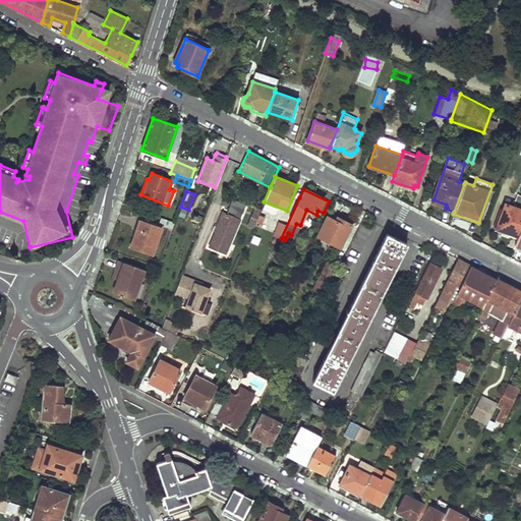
[(496,227),(518,236),(520,228),(520,195),(518,194),(513,207),(506,204),(496,227)]
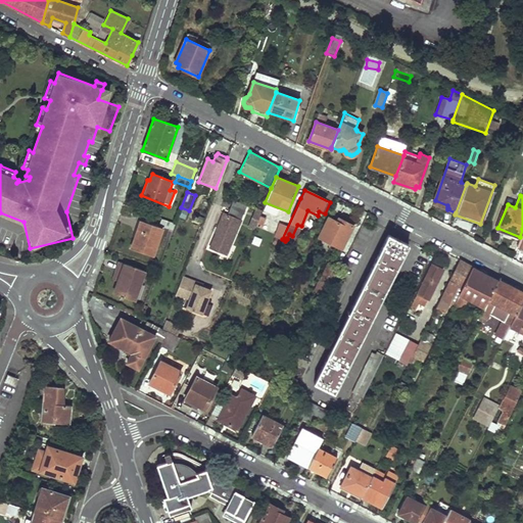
[(222,217),(239,224),(247,205),(233,200),(227,214),(224,212),(222,217)]
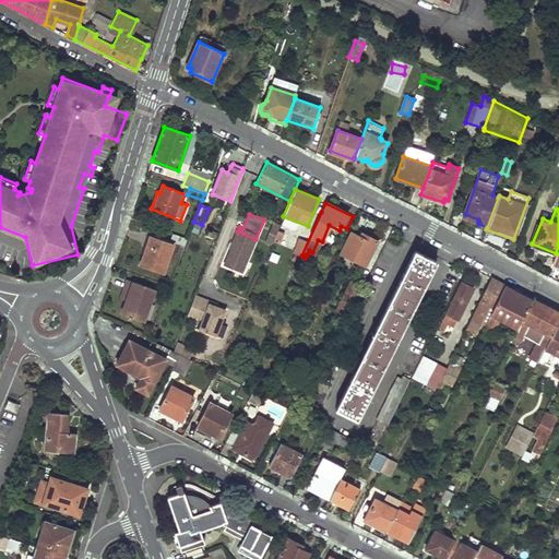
[(271,245),(278,227),(273,224),(264,242),(271,245)]
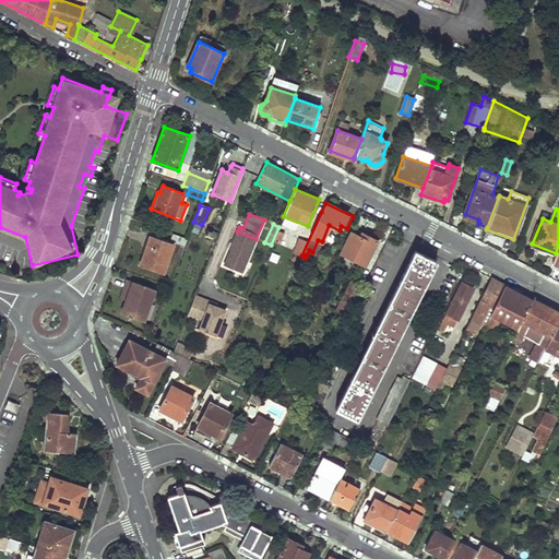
[(278,227),(271,245),(275,247),(278,238),(283,240),(287,230),(278,227)]
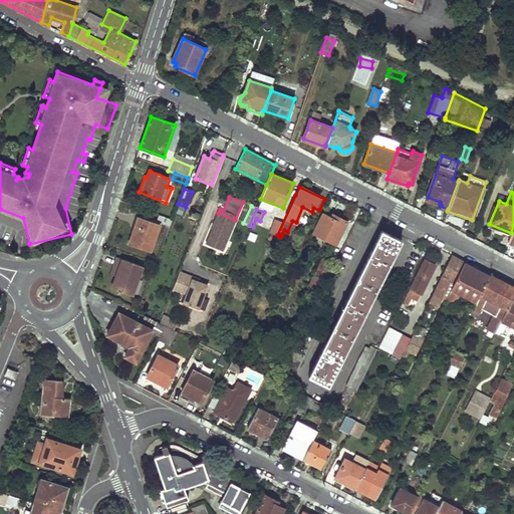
[(323,210),(312,233),(334,244),(346,221),(323,210)]
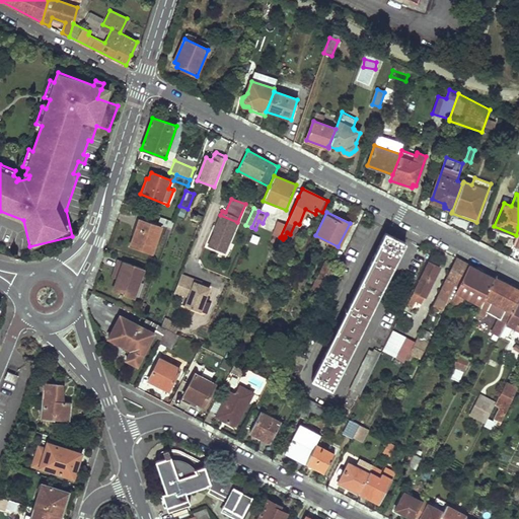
[(203,218),(192,213),(187,226),(197,230),(198,230),(203,218)]
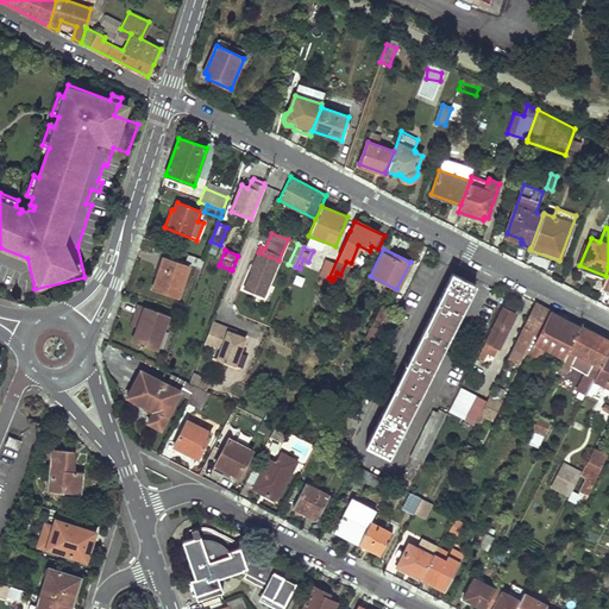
[(263,297),(278,261),(258,252),(253,263),(253,268),(252,271),(251,271),(244,289),(263,297)]
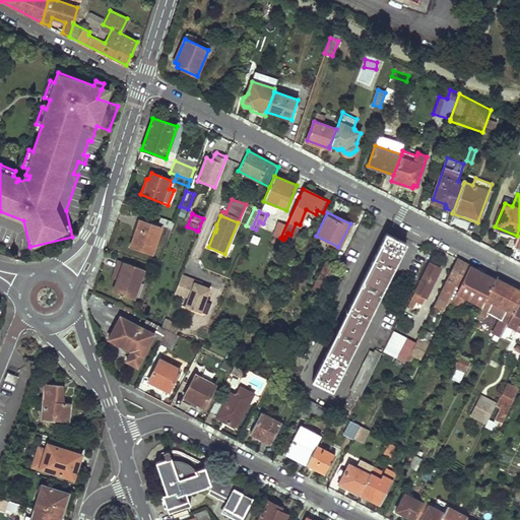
[(161,228),(137,218),(131,236),(133,237),(129,247),(150,256),(161,228)]
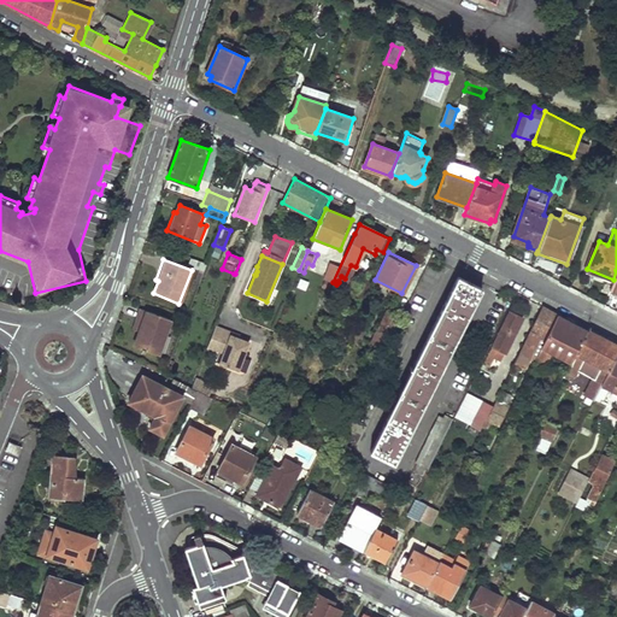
[(204,274),(206,265),(191,259),(188,268),(204,274)]
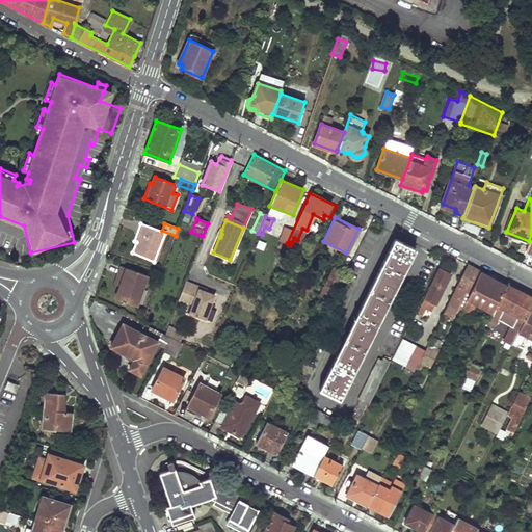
[(280,240),(287,242),(292,231),(285,228),(280,240)]
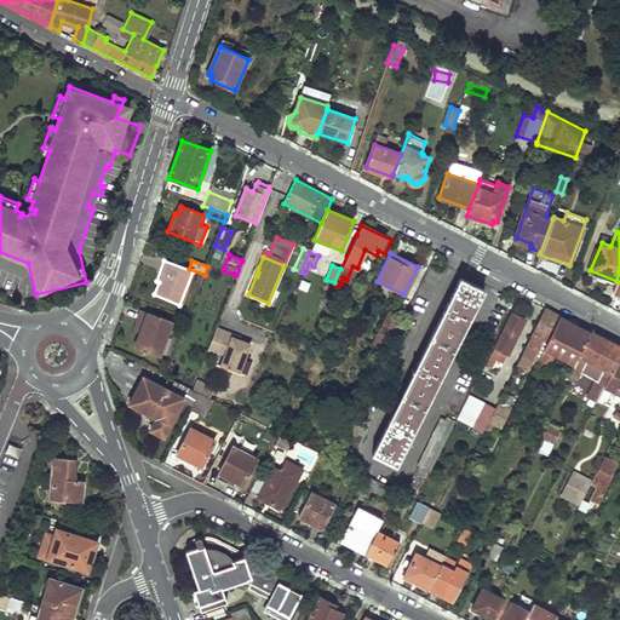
[(224,285),(230,286),(235,275),(223,270),(224,285)]
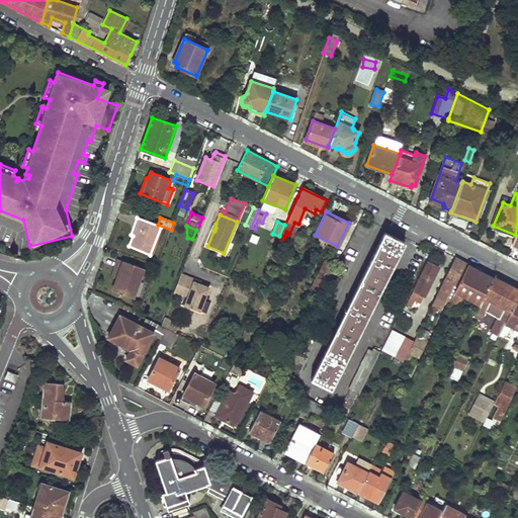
[(304,248),(310,235),(303,232),(296,245),(304,248)]
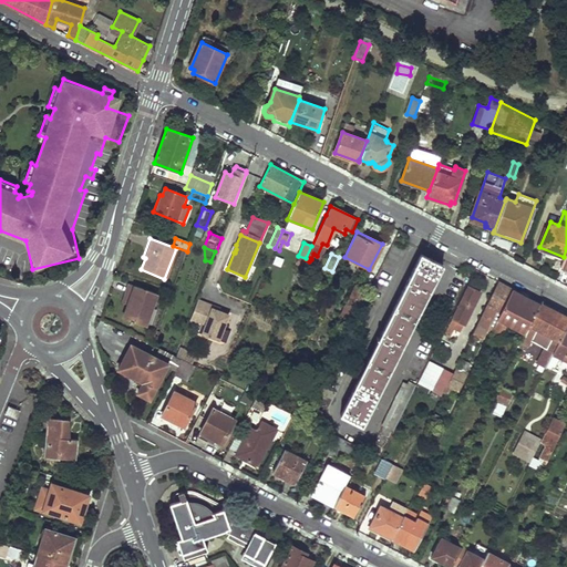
[(363,428),(442,266),(420,255),(341,416),(363,428)]
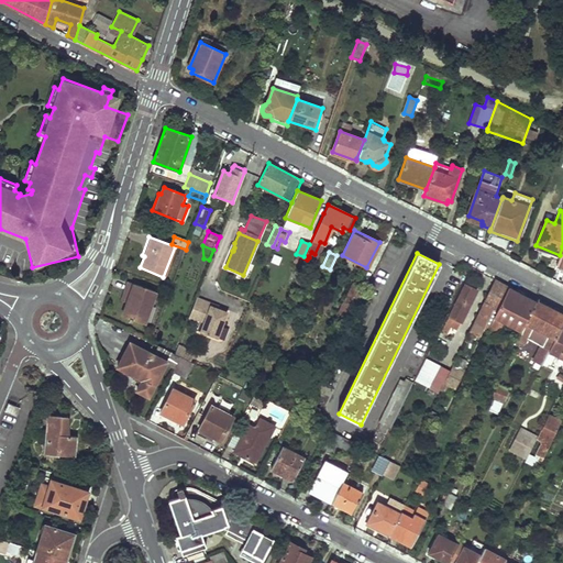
[(494,279),(473,321),(484,327),(489,313),(494,307),(498,309),(508,287),(494,279)]
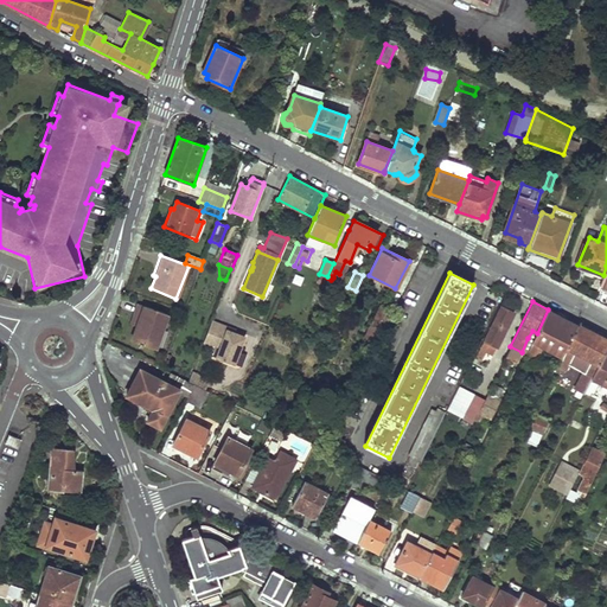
[(168,318),(140,306),(132,326),(136,328),(131,344),(154,353),(168,318)]
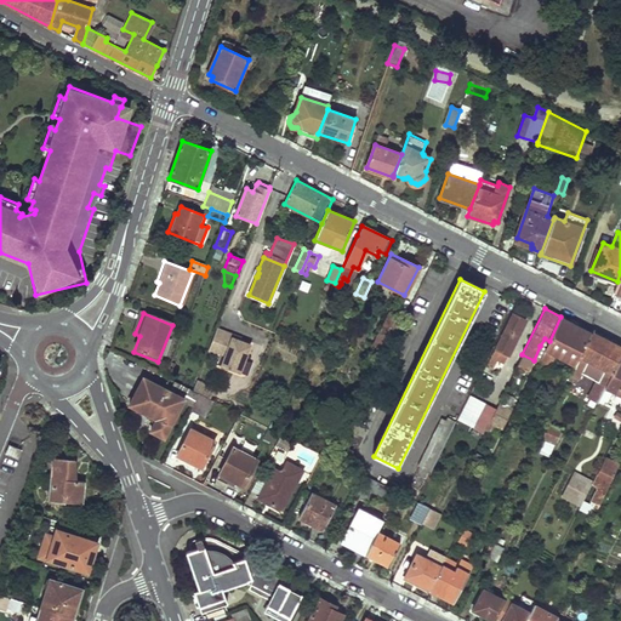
[(375,339),(387,343),(388,345),(400,319),(387,313),(375,339)]
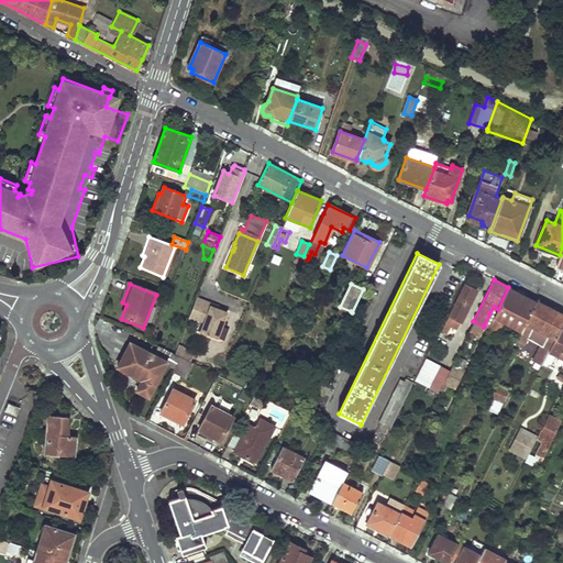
[(476,289),(464,284),(443,326),(448,328),(449,326),(456,329),(476,289)]
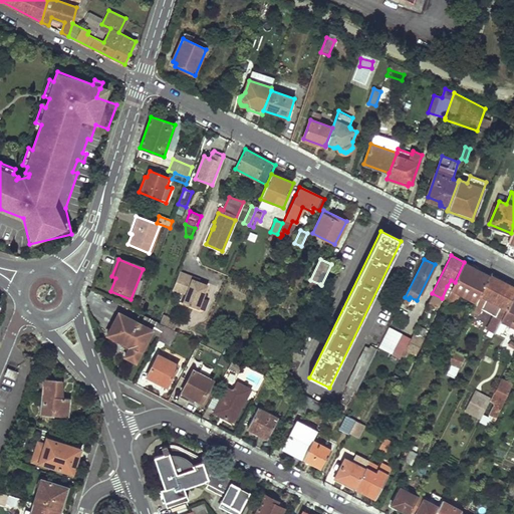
[(478,298),(489,275),(464,262),(455,282),(453,285),(478,298)]
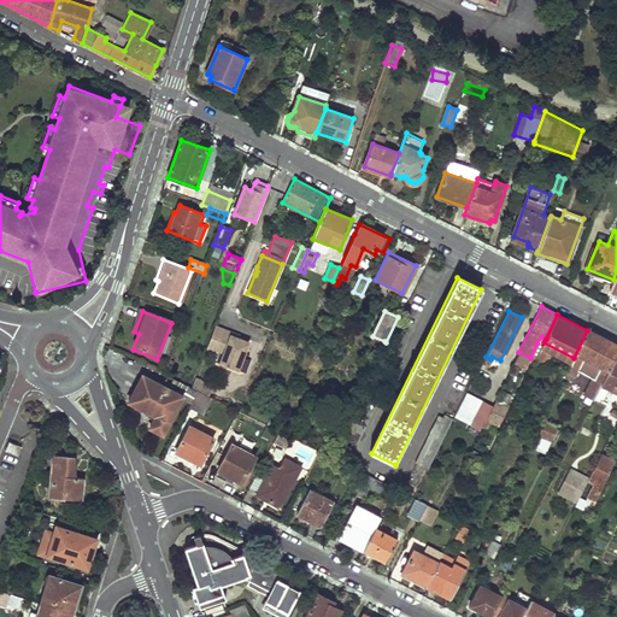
[(215,328),(207,347),(224,353),(219,365),(236,371),(247,344),(239,340),(240,336),(215,328)]
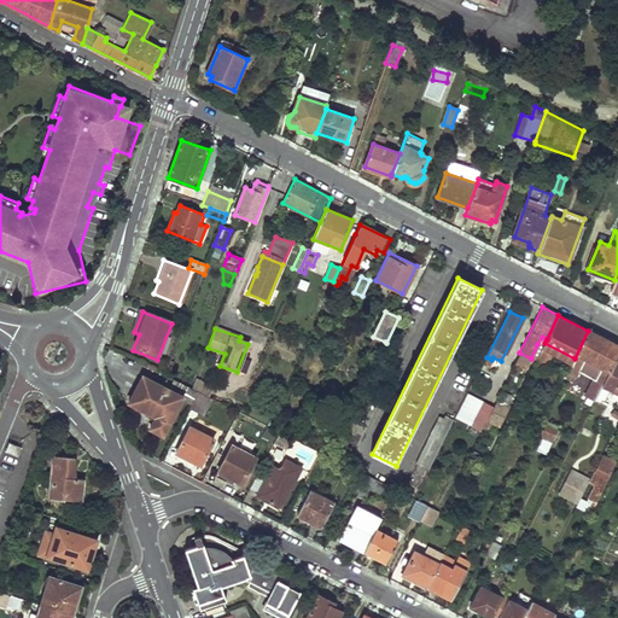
[(598,397),(617,359),(617,355),(617,345),(588,331),(575,359),(567,371),(565,375),(569,378),(571,373),(576,375),(584,359),(601,367),(596,378),(594,378),(590,385),(592,385),(587,396),(595,400),(598,397)]
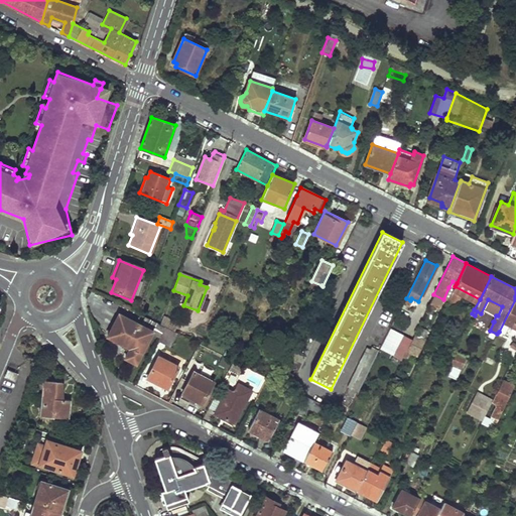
[(317,292),(321,285),(311,281),(310,280),(307,287),(317,292)]
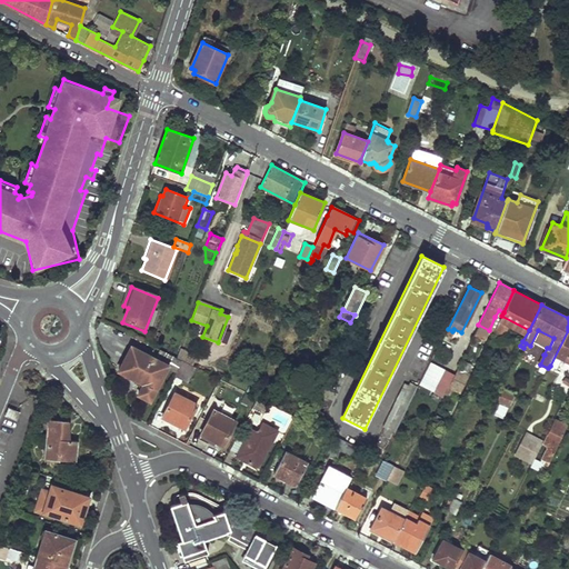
[(506,321),(500,319),(492,333),(499,337),(506,321)]
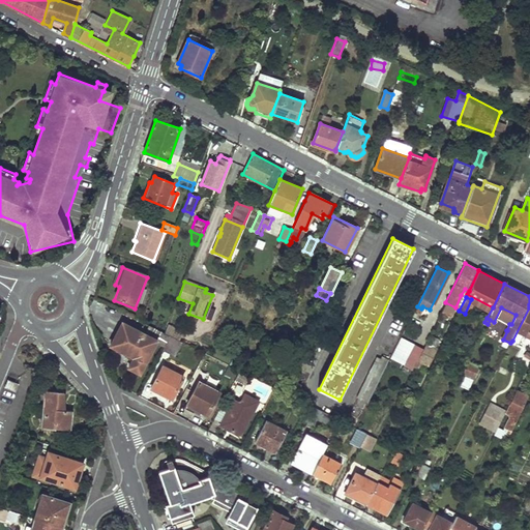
[(529,307),(512,341),(519,344),(524,333),(529,335),(529,307)]
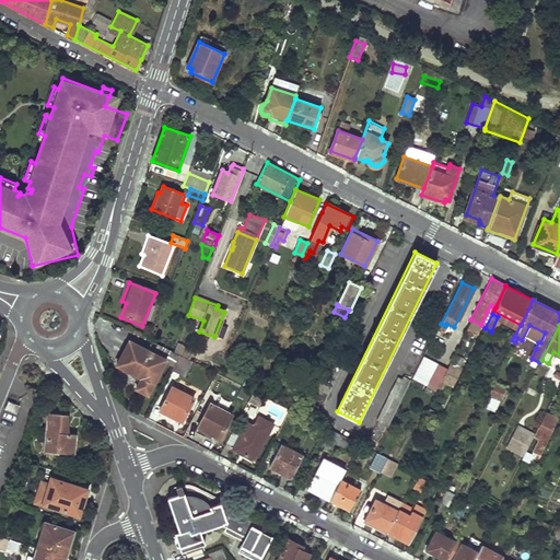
[(137,389),(149,396),(165,363),(174,368),(179,356),(173,352),(156,343),(151,353),(128,341),(115,366),(119,369),(117,372),(140,383),(137,389)]
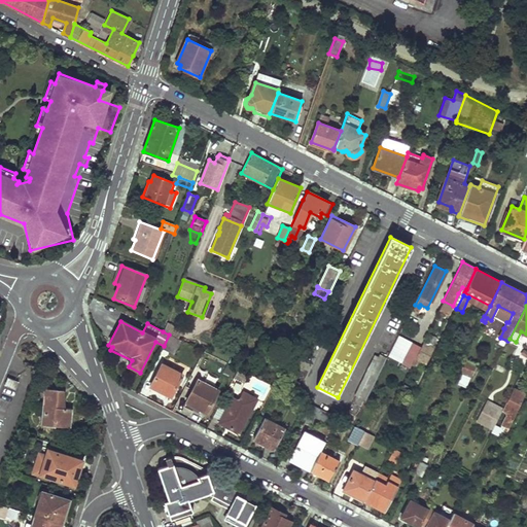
[(167,324),(163,331),(169,335),(178,340),(182,331),(167,324)]
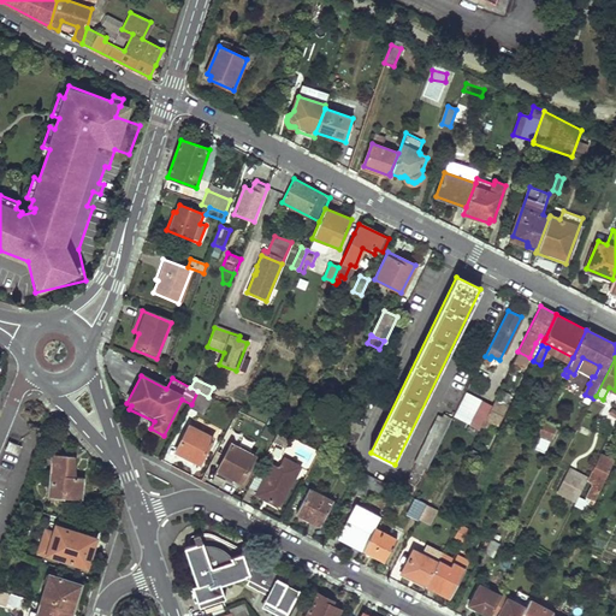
[(471,390),(481,396),(486,384),(475,379),(471,390)]
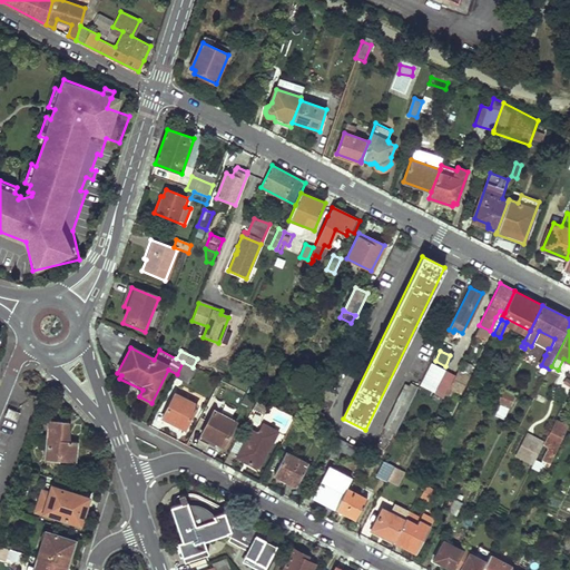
[(183,362),(177,374),(188,381),(195,369),(193,367),(183,362)]
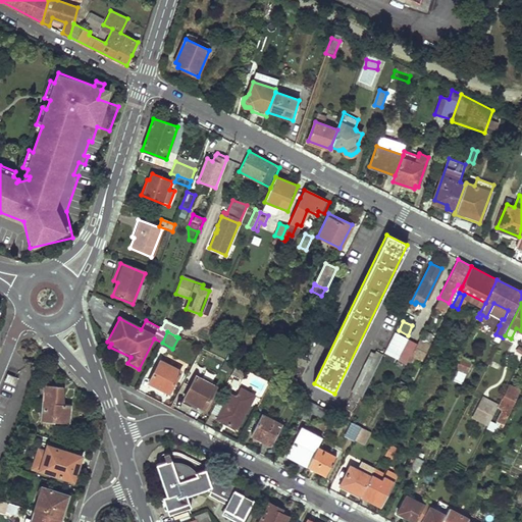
[(403,353),(411,357),(417,345),(409,341),(403,353)]
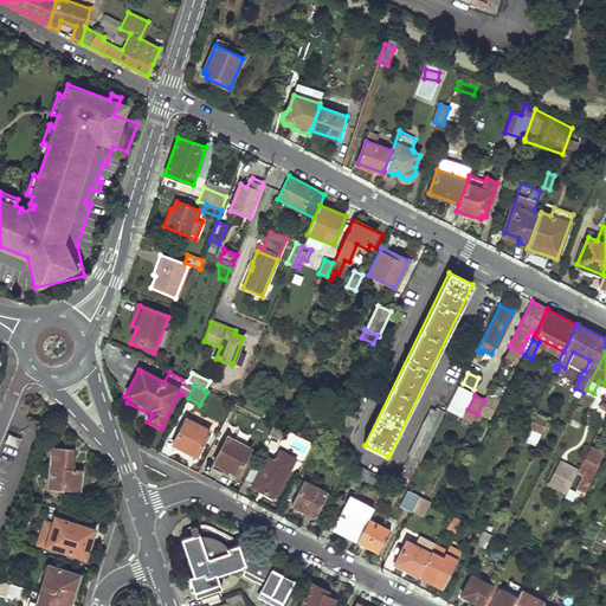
[(509,398),(505,395),(497,412),(502,414),(508,403),(507,403),(509,398)]
